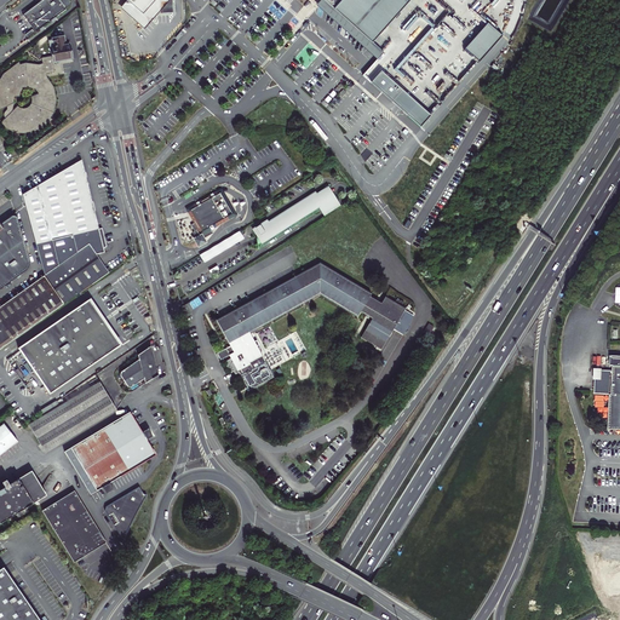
[(41,0),(23,15),(36,32),(40,29),(41,30),(45,28),(44,27),(52,19),(53,22),(56,19),(55,17),(67,9),(65,7),(70,4),(69,0),(41,0)]
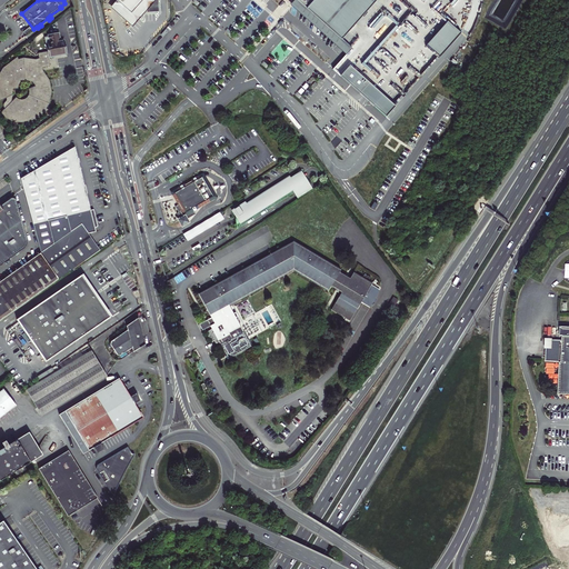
[(138,7),(131,13),(117,0),(110,8),(125,20),(132,28),(147,12),(146,7),(138,7)]
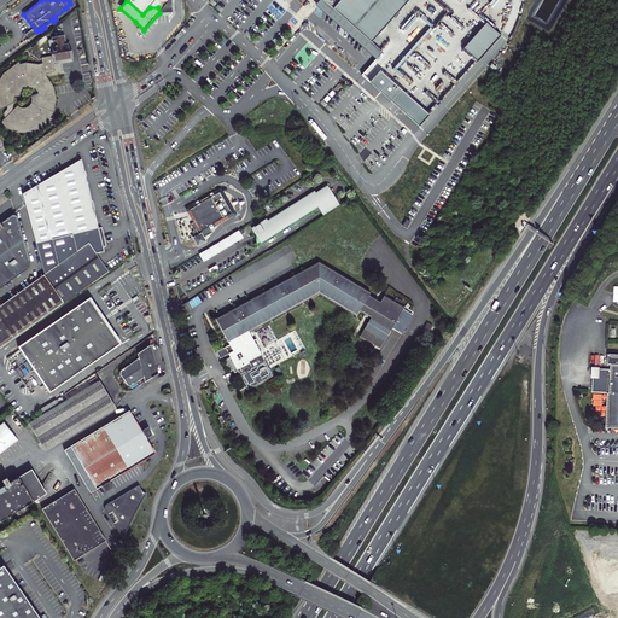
[(156,0),(155,0),(126,0),(127,0),(143,15),(150,7),(158,7),(159,13),(173,13),(172,0),(156,0)]
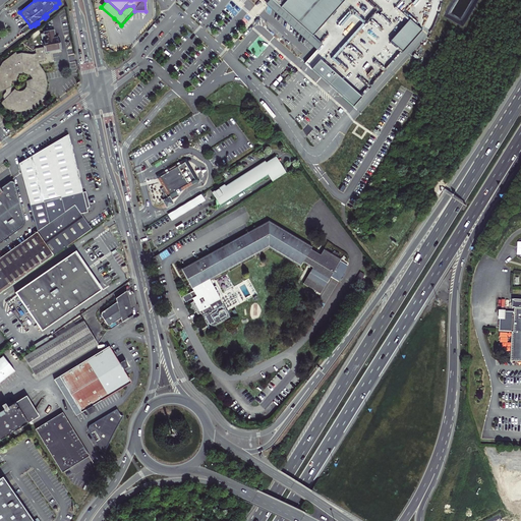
[(287,0),(281,7),(312,36),(344,0),(287,0)]
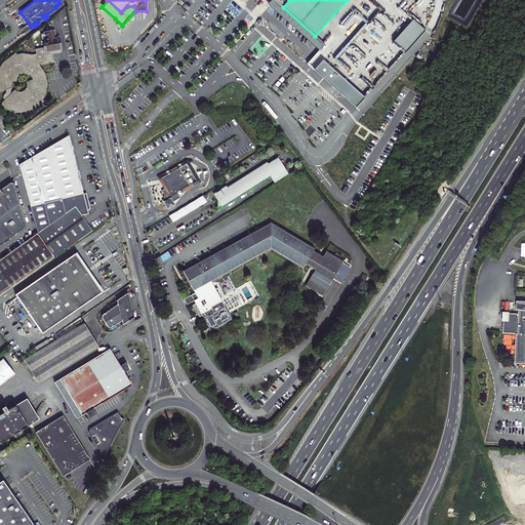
[(0,73),(0,89),(1,93),(13,88),(14,83),(17,83),(17,80),(19,77),(21,76),(23,75),(26,75),(28,76),(30,77),(33,81),(28,82),(28,88),(27,90),(24,92),(22,92),(19,92),(18,92),(16,90),(3,105),(12,110),(21,112),(32,110),(44,102),(42,99),(44,95),(46,86),(45,76),(39,67),(39,65),(45,64),(43,54),(45,53),(45,54),(63,51),(62,45),(61,39),(56,39),(55,33),(45,35),(46,37),(42,38),(44,49),(35,51),(36,56),(29,56),(23,55),(18,57),(17,55),(4,67),(0,73)]
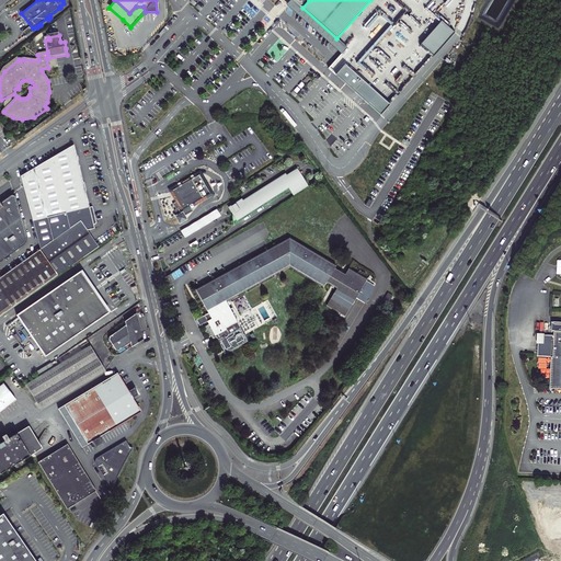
[(22,182),(34,224),(88,208),(88,205),(87,205),(78,168),(78,169),(77,162),(77,158),(76,158),(73,147),(36,171),(22,182)]
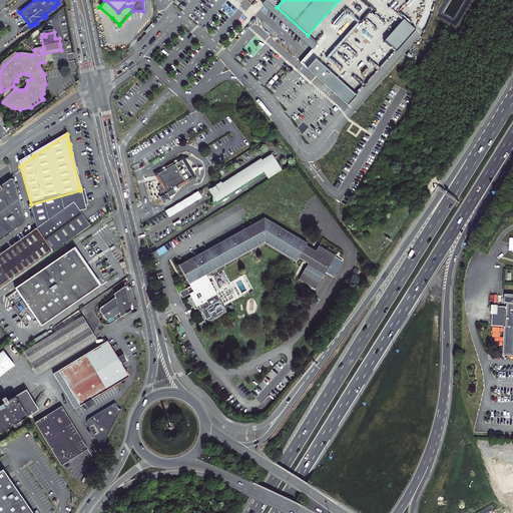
[(272,154),(263,160),(263,161),(269,158),(273,164),(277,162),(272,154)]
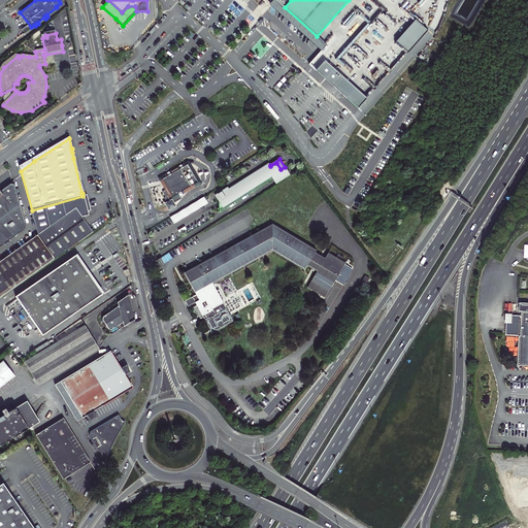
[(269,163),(216,196),(222,206),(271,175),(272,177),(274,180),(288,171),(285,167),(281,169),(276,163),(270,166),(270,165),(269,163)]
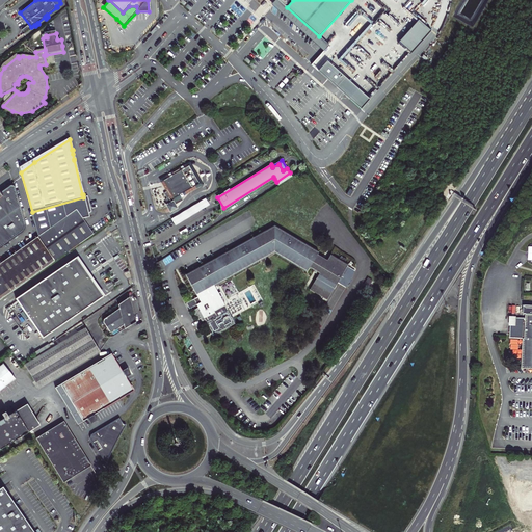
[(166,189),(167,191),(163,193),(166,198),(165,200),(167,203),(168,203),(169,204),(167,205),(170,211),(177,207),(175,204),(176,203),(176,204),(183,200),(181,196),(201,185),(189,165),(179,171),(162,182),(165,187),(166,189)]
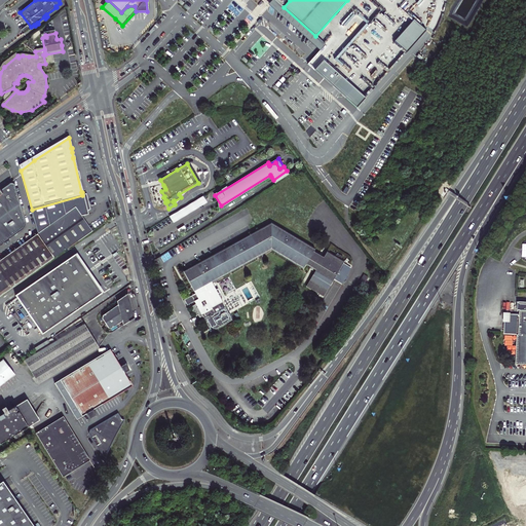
[(287,171),(273,180),(274,181),(275,183),(289,175),(288,173),(287,171)]
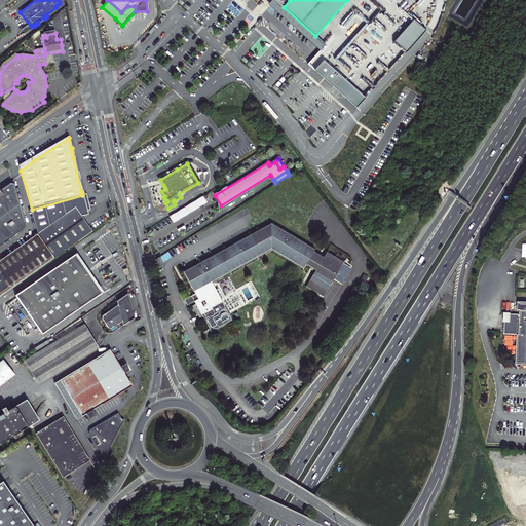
[(271,177),(270,175),(221,205),(222,207),(271,177)]
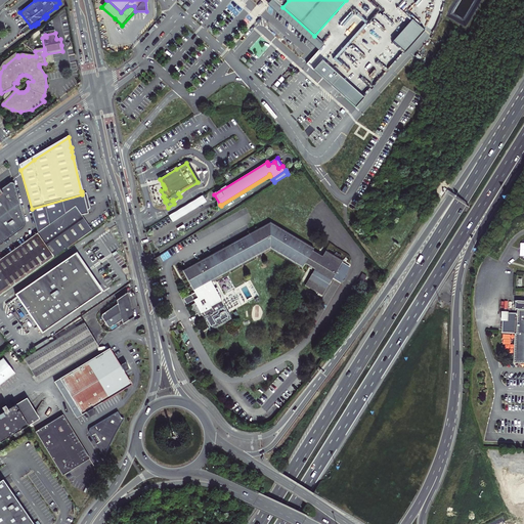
[(0,244),(20,228),(25,226),(26,222),(15,187),(13,183),(9,184),(2,189),(0,189),(0,244)]
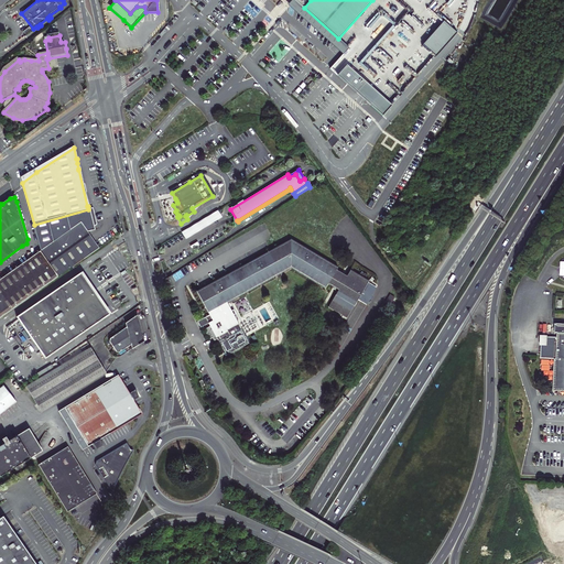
[(95,225),(91,208),(89,209),(88,209),(34,225),(42,251),(83,224),(88,230),(94,230),(93,227),(95,225)]
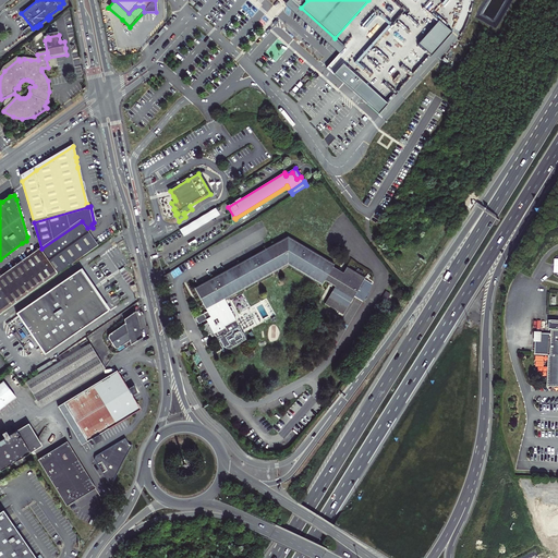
[(216,207),(180,229),(183,237),(220,215),(216,207)]
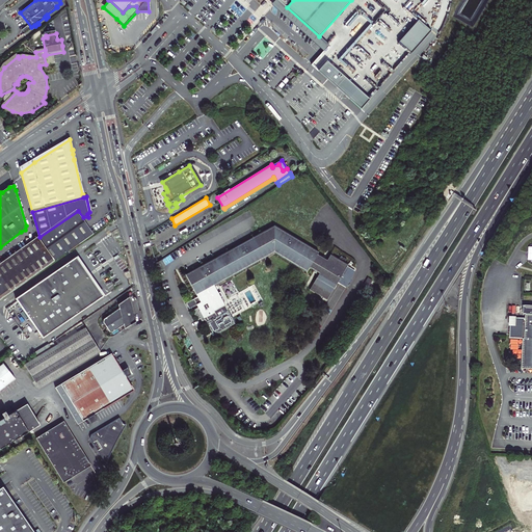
[(83,217),(78,211),(40,237),(0,264),(0,300),(96,235),(83,217)]
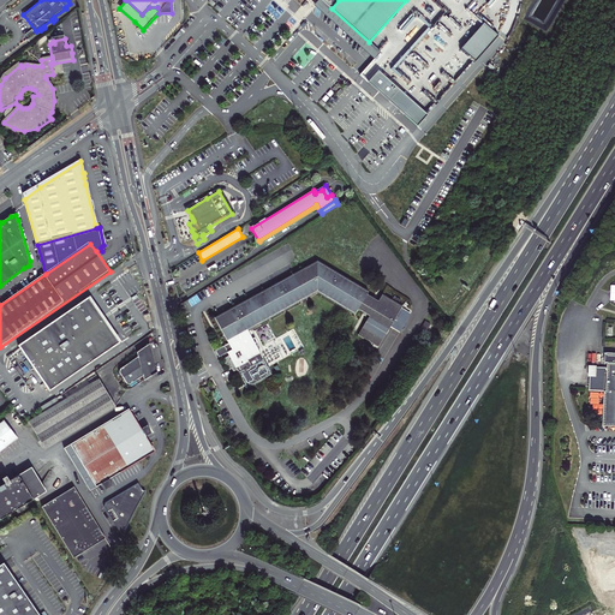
[(237,370),(238,371),(238,374),(246,388),(248,389),(272,376),(273,374),(264,359),(263,358),(255,344),(257,342),(255,338),(252,339),(248,329),(317,291),(356,314),(358,309),(364,312),(363,315),(365,316),(368,314),(370,316),(359,334),(378,346),(390,327),(399,333),(400,333),(411,314),(381,296),(377,303),(366,296),(368,293),(317,263),(215,320),(228,344),(226,345),(230,352),(228,352),(231,356),(224,358),(224,360),(228,370),(232,368),(233,371),(237,370)]
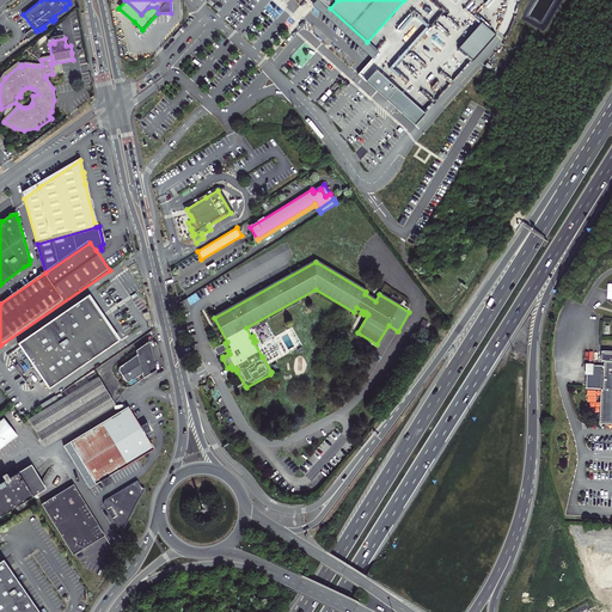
[(87,294),(18,343),(50,389),(118,340),(87,294)]
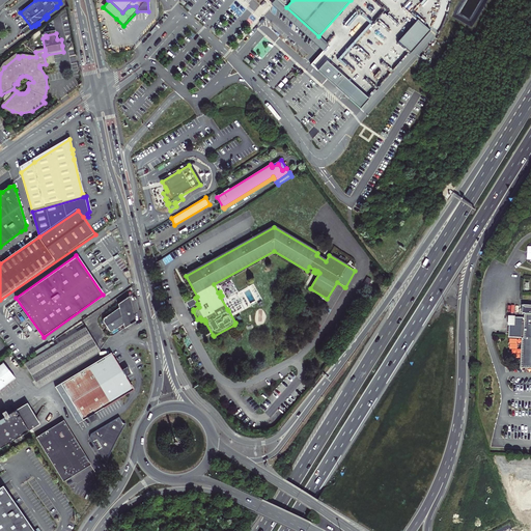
[(77,255),(76,255),(103,295),(104,294),(77,255)]
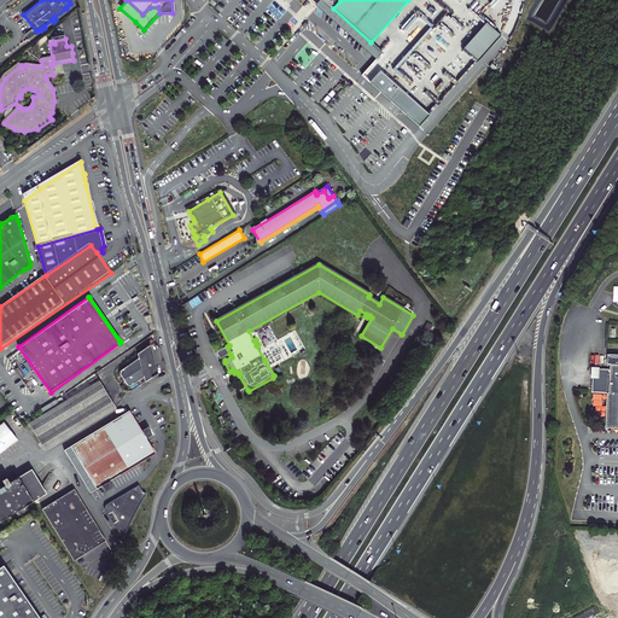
[(606,298),(602,309),(610,312),(614,302),(606,298)]
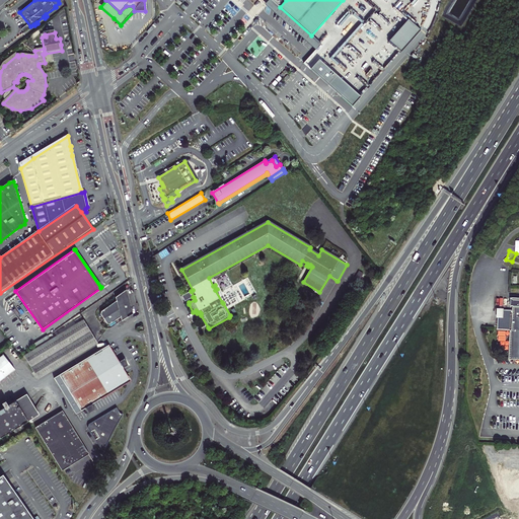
[(126,291),(115,299),(116,302),(100,312),(99,316),(106,325),(110,325),(122,318),(123,320),(133,315),(131,310),(126,291)]
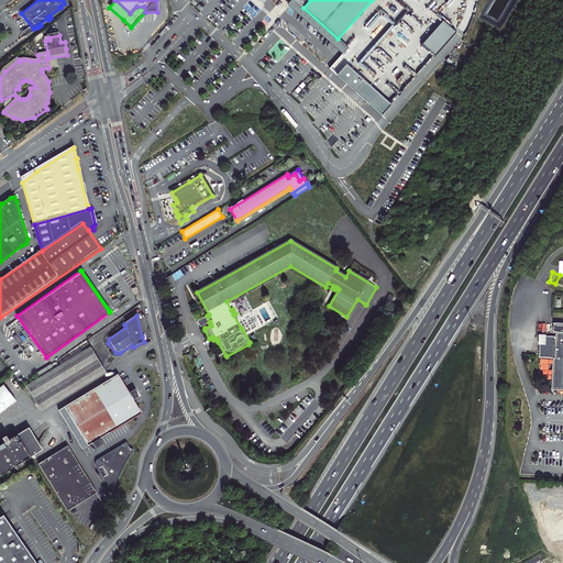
[(209,322),(210,322),(207,316),(197,321),(200,327),(209,322)]
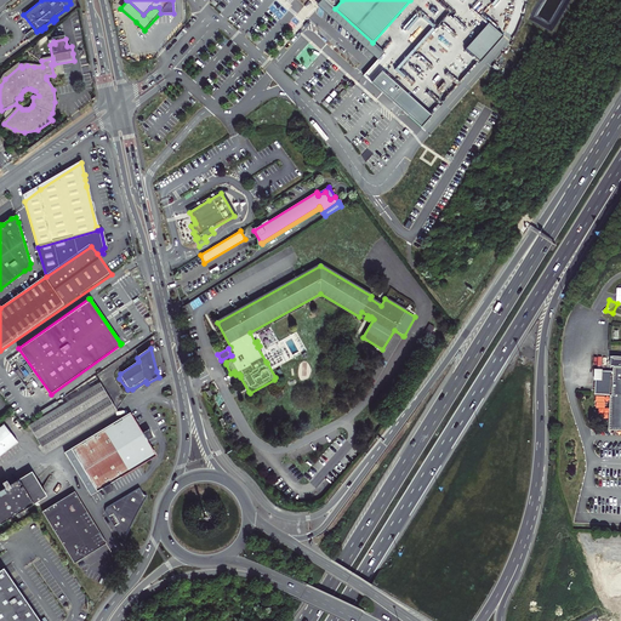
[(280,349),(266,358),(269,365),(284,358),(280,349)]
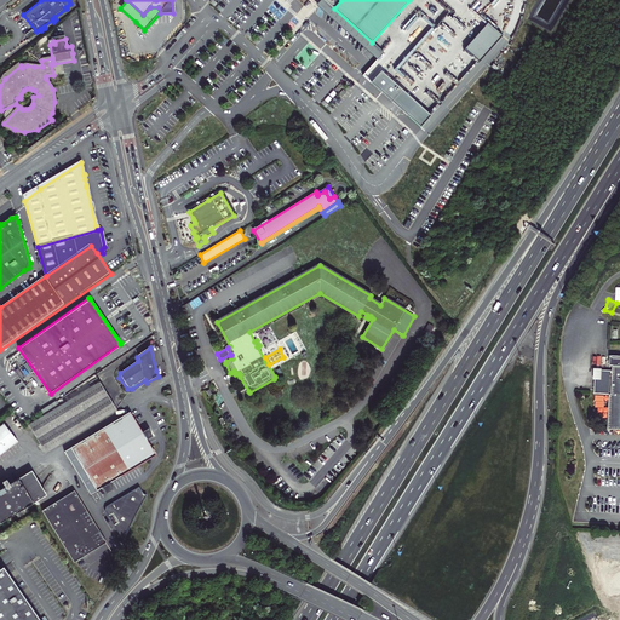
[(612,430),(619,429),(619,356),(610,356),(610,367),(613,367),(613,372),(602,371),(601,371),(601,380),(595,379),(595,380),(595,395),(609,395),(609,396),(612,396),(610,420),(608,420),(608,424),(610,424),(609,428),(612,428),(612,430)]
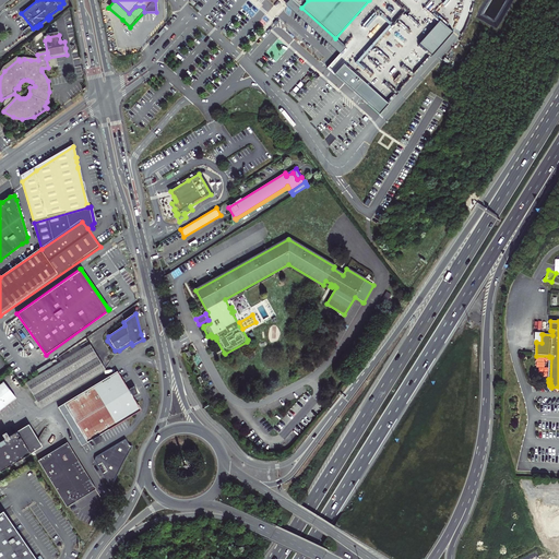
[(42,408),(105,370),(90,344),(25,383),(42,408)]
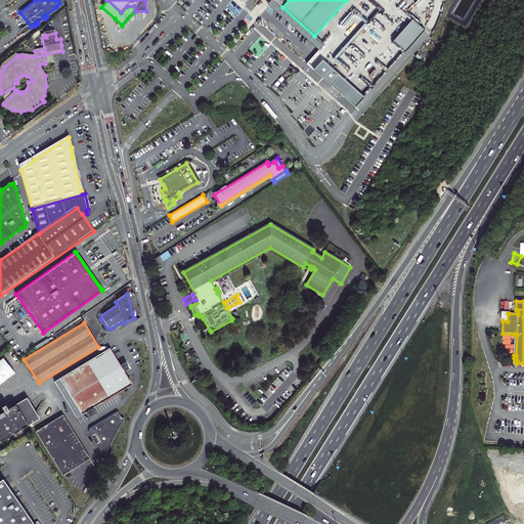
[(111,349),(61,378),(74,399),(83,413),(105,400),(107,404),(113,401),(110,397),(129,385),(132,384),(125,372),(129,369),(125,362),(121,365),(111,349)]
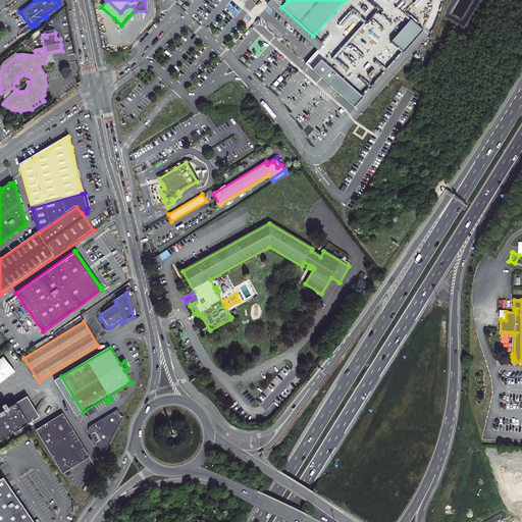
[(0,383),(13,374),(1,359),(0,360),(0,383)]
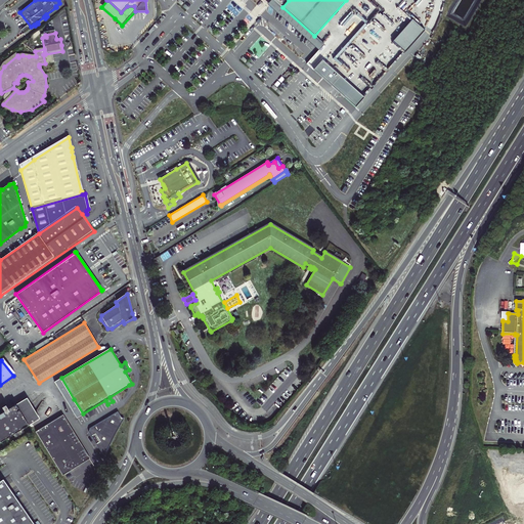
[(27,399),(16,406),(19,411),(31,405),(27,399)]
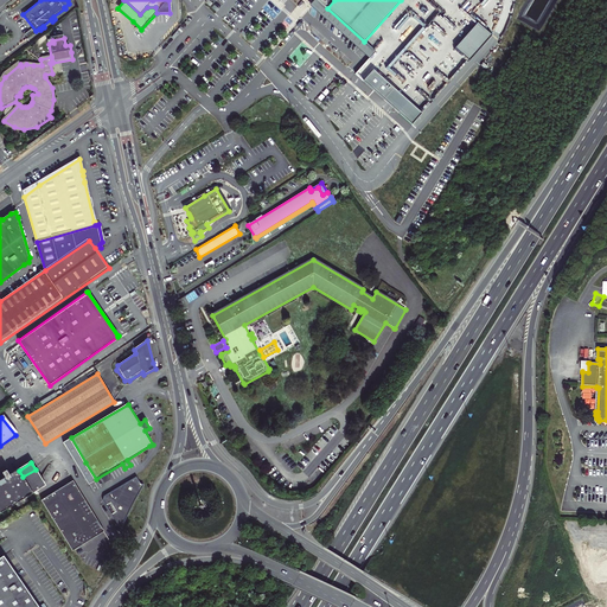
[(23,477),(19,471),(0,481),(0,515),(16,505),(18,508),(27,502),(26,499),(33,494),(30,487),(42,480),(36,470),(23,477)]
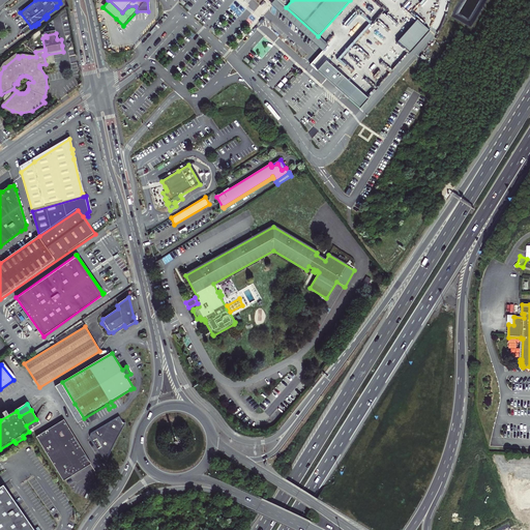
[(124,423),(121,422),(117,416),(91,432),(90,436),(104,458),(101,462),(105,465),(108,455),(113,445),(118,435),(124,423)]
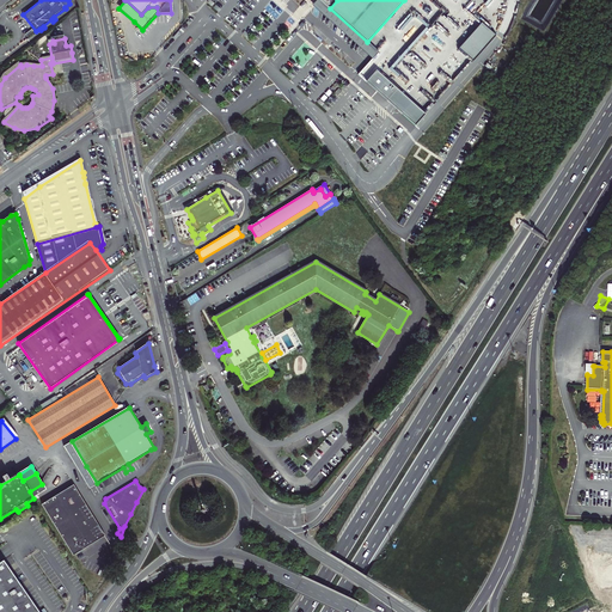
[(46,490),(42,484),(30,491),(34,499),(46,490)]
